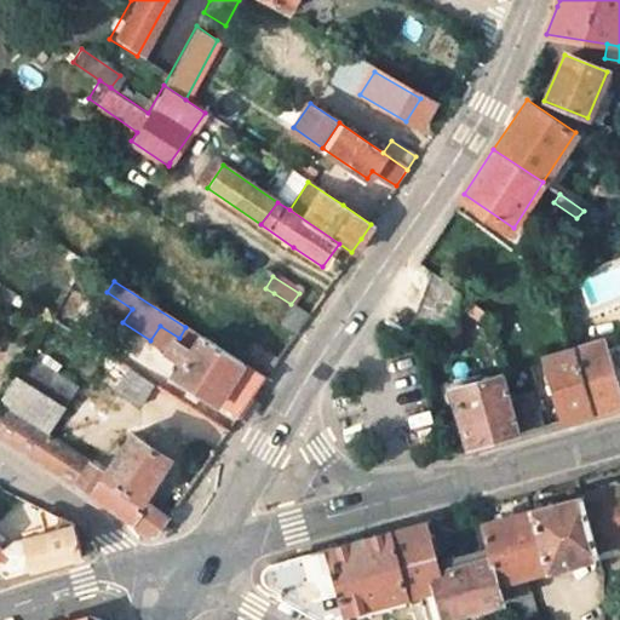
[(294,336),(308,316),(291,304),(277,323),(294,336)]
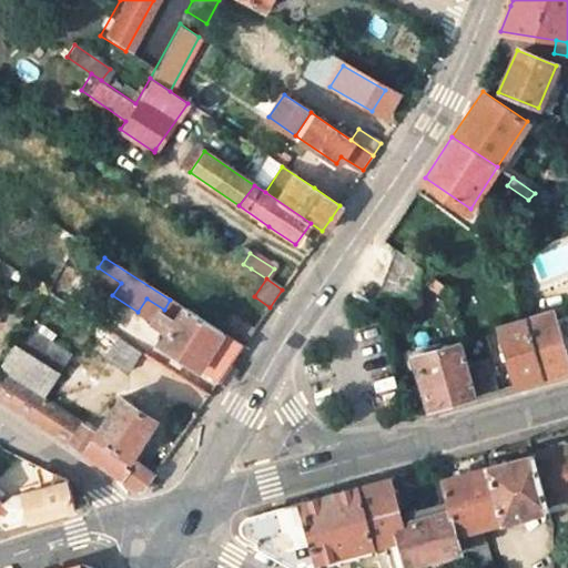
[(443,287),(432,279),(427,286),(436,294),(443,287)]
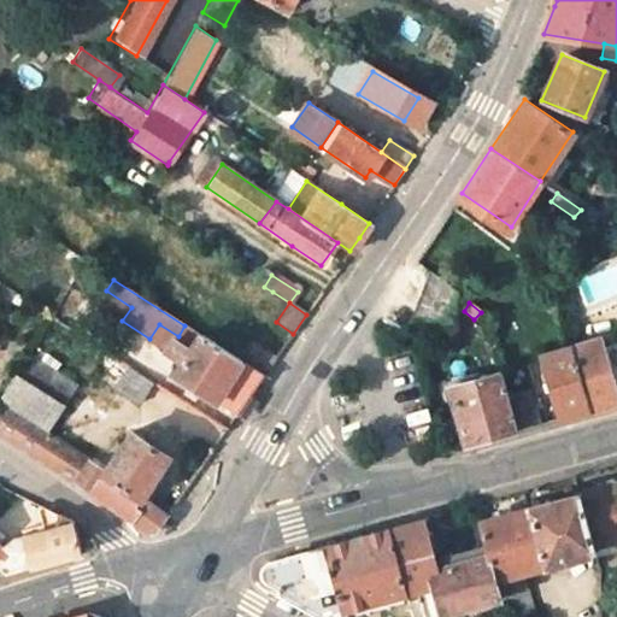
[(228,385),(242,363),(230,356),(200,336),(174,377),(235,416),(241,409),(248,398),(228,385)]
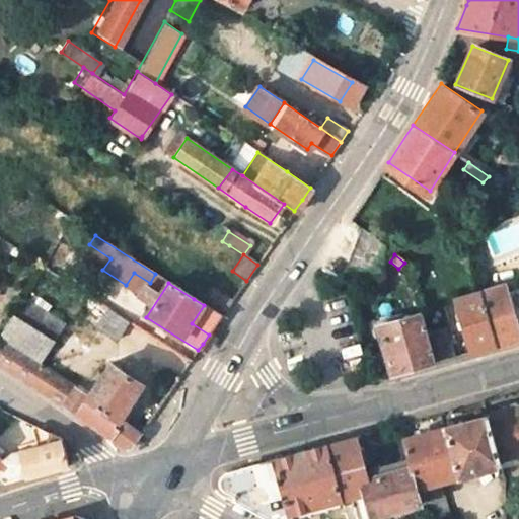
[(518,330),(505,286),(482,293),(498,344),(518,338),(518,330)]
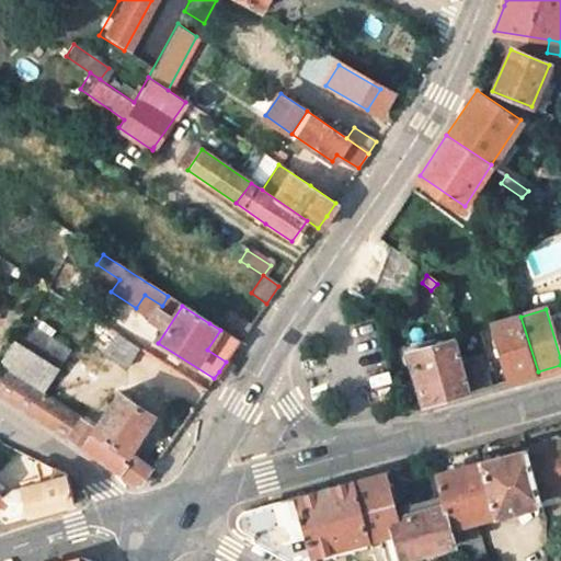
[(230,315),(220,330),(240,342),(250,328),(230,315)]
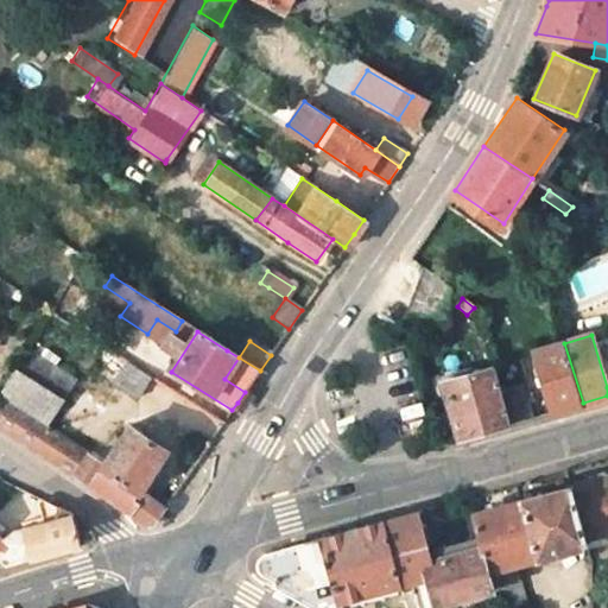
[(553,411),(583,403),(564,343),(537,352),(553,411)]
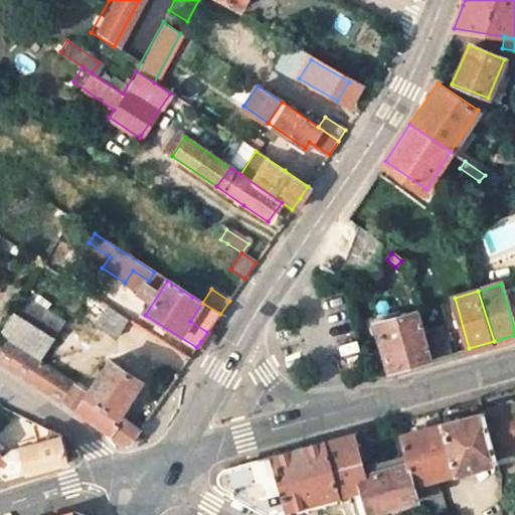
[(129,443),(137,432),(116,417),(146,371),(128,359),(121,369),(108,361),(86,393),(37,361),(62,324),(21,298),(0,330),(0,364),(123,443),(129,443)]
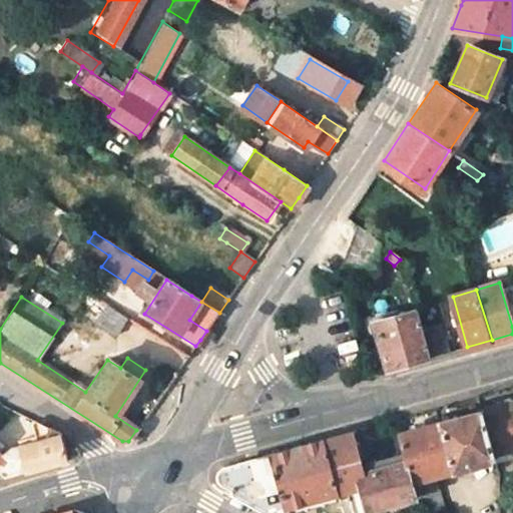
[(126,320),(105,307),(94,323),(114,337),(126,320)]
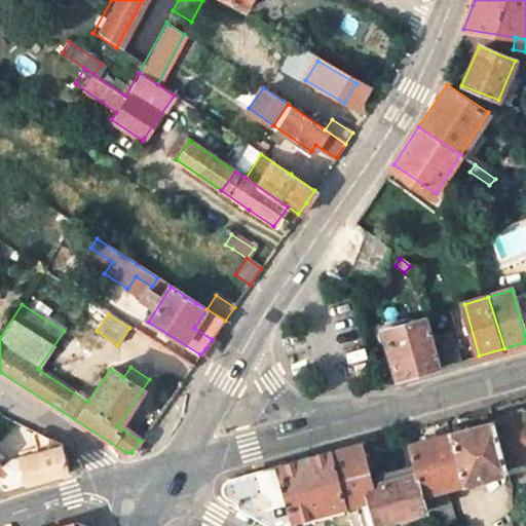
[(422,371),(442,366),(433,337),(427,323),(385,335),(398,378),(422,371)]
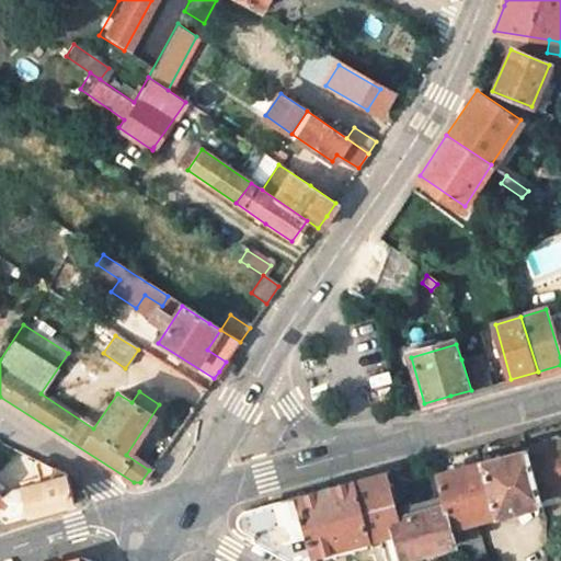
[(483,355),(461,359),(471,390),(492,385),(483,355)]
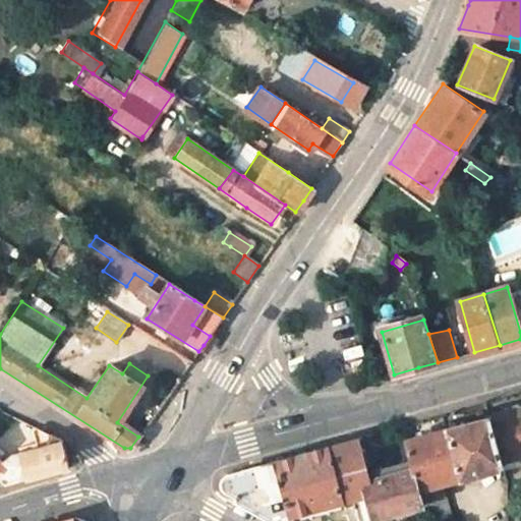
[(520,406),(487,416),(500,460),(520,453),(520,406)]
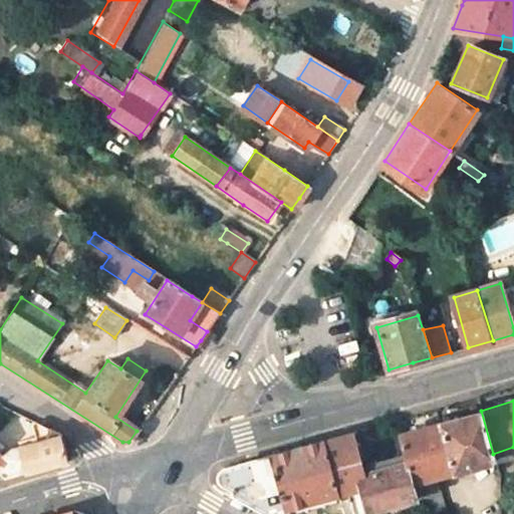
[(481,411),(441,422),(454,472),(495,460),(493,454),(481,411)]
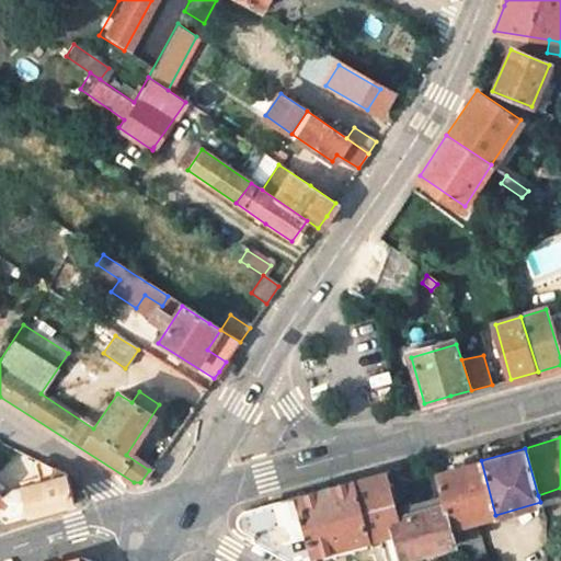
[(495,515),(481,460),(434,473),(441,496),(454,540),(477,535),(479,534),(476,522),(495,515)]
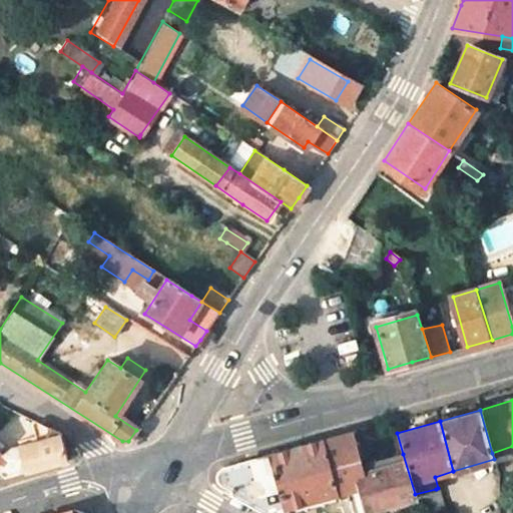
[(345,431),(322,438),(332,474),(354,468),(345,431)]
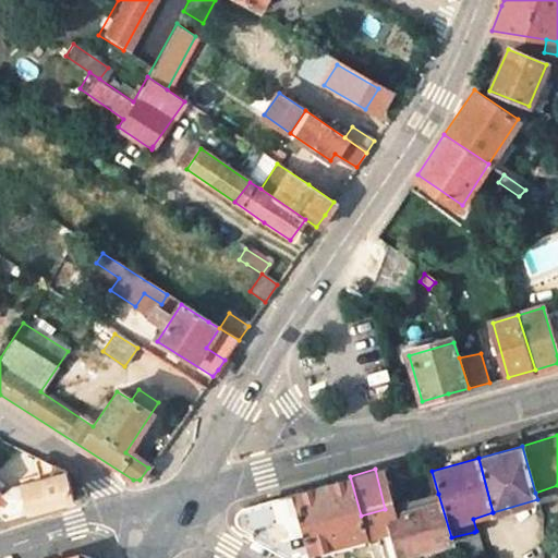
[(13,486),(2,497),(22,517),(45,509),(72,500),(64,471),(13,486)]
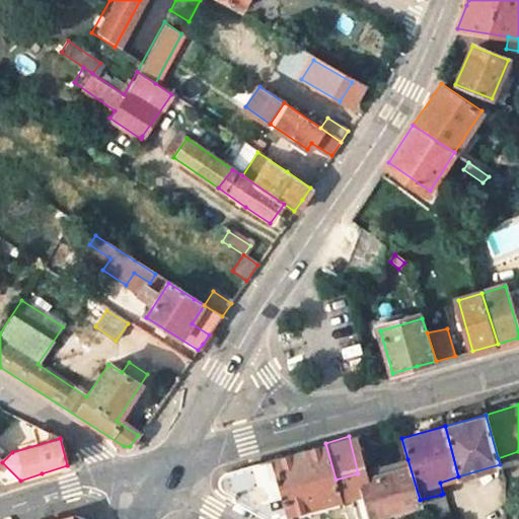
[(342,499),(336,479),(325,443),(299,450),(248,464),(222,471),(223,492),(273,518),(278,518),(280,516),(342,499)]
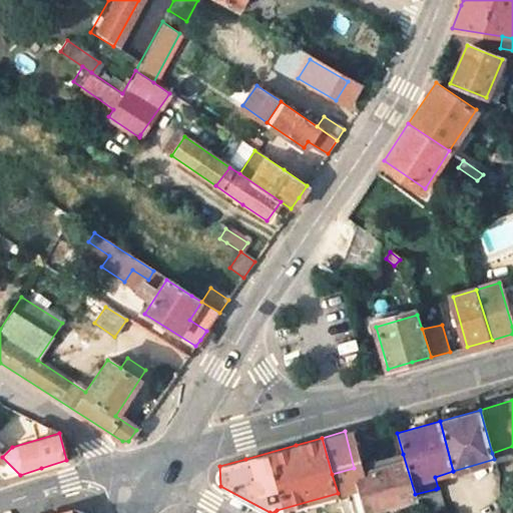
[(20,475),(2,457),(0,454),(0,476),(3,480),(20,475)]
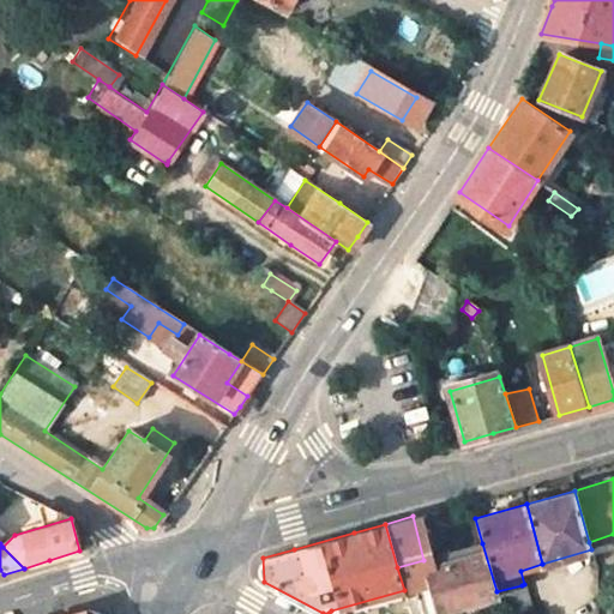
[(439,613),(497,596),(497,591),(482,543),(459,549),(462,558),(427,567),(439,613)]
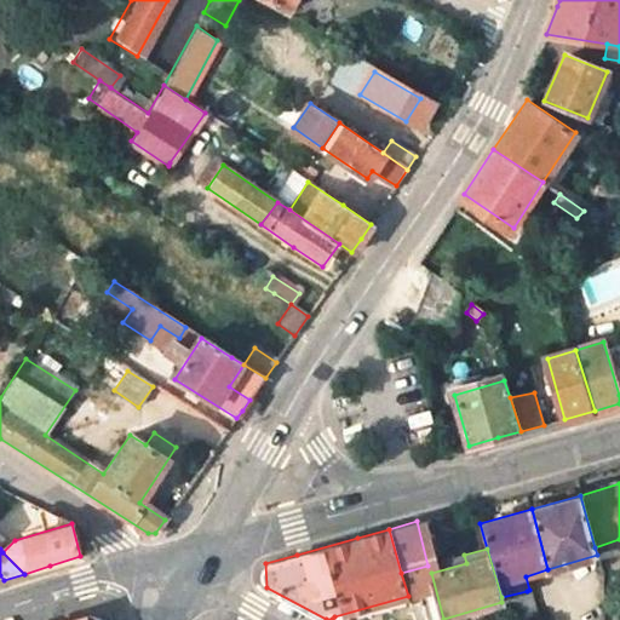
[(534,619),(527,591),(501,597),(501,602),(506,619),(534,619)]
